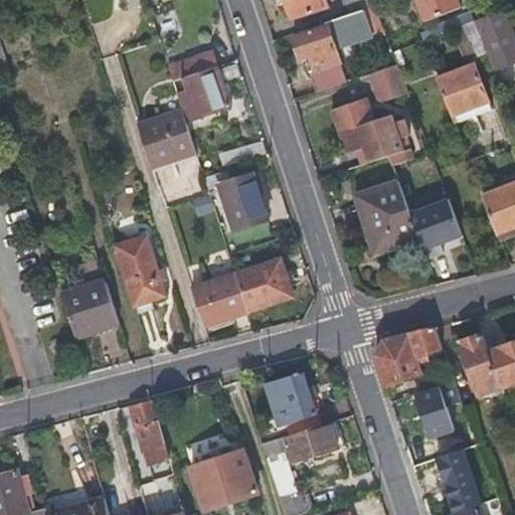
[(283,0),(290,19),(329,6),(327,0),(283,0)]
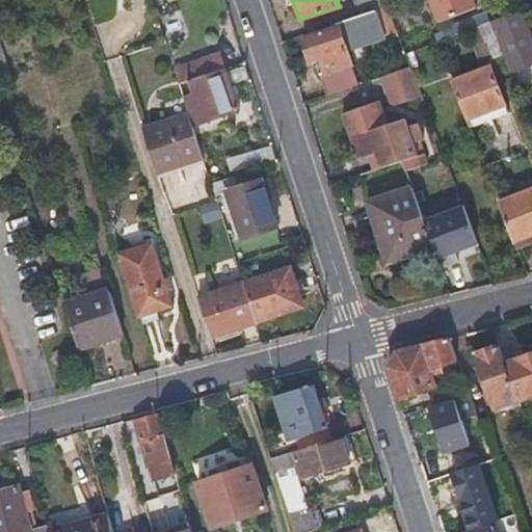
[(353,0),(351,1),(356,17),(372,11),(386,6),(383,0),(353,0)]
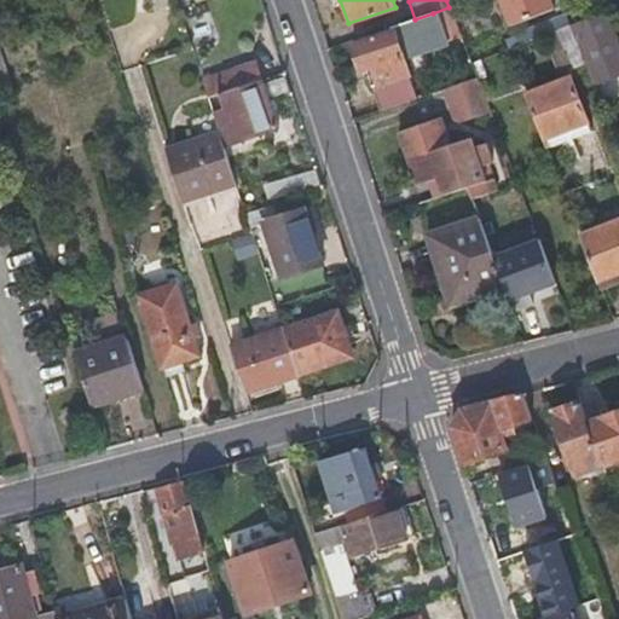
[(499,0),(509,23),(551,6),(548,0),(499,0)]
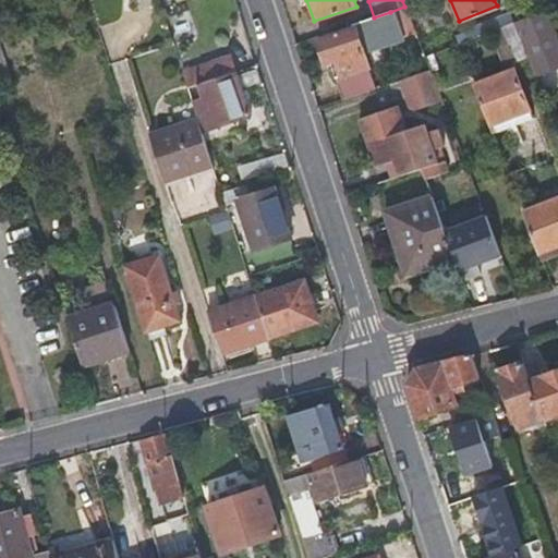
[(524,51),(532,72),(557,61),(557,46),(543,9),(512,20),(524,51)]
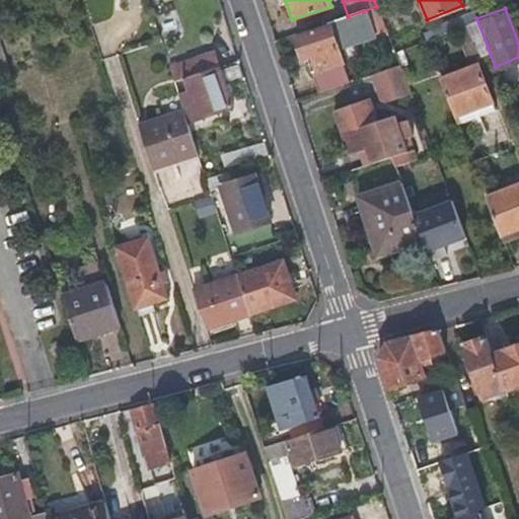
[(303,39),(322,93),(349,83),(337,50),(372,36),(363,11),(348,16),(327,23),(330,29),(303,39)]
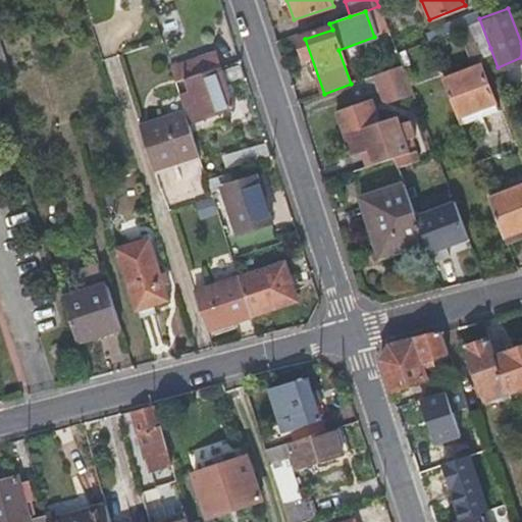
[(435,35),(460,25),(469,22),(466,13),(432,27),(435,35)]
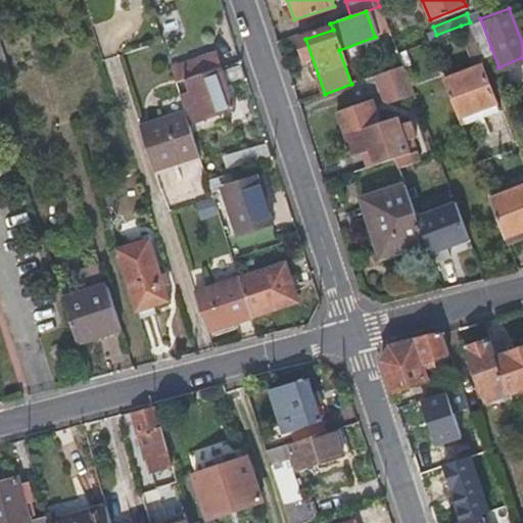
[(472,56),(491,48),(480,18),(470,22),(461,26),(472,56)]
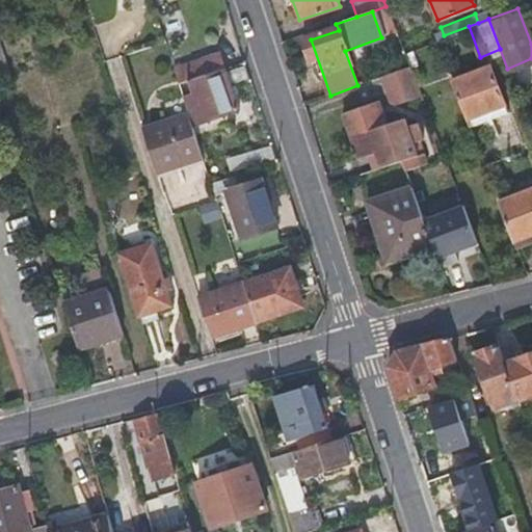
[(395,73),(409,68),(403,50),(389,55),(395,73)]
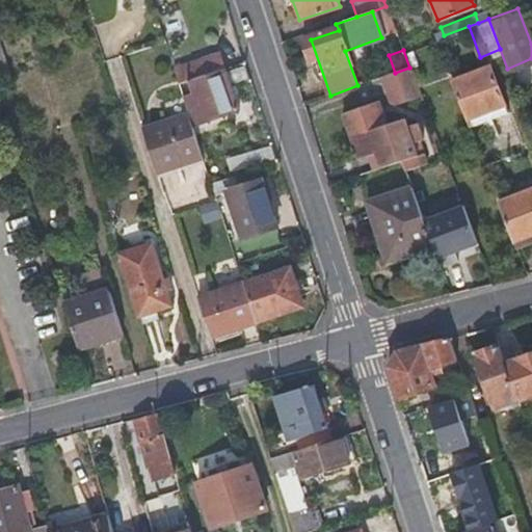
[(179,86),(222,72),(217,57),(174,71),(179,86)]
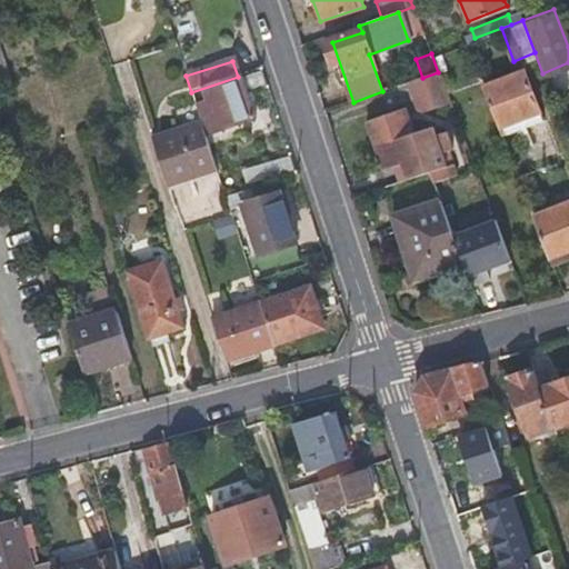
[(522,67),(480,83),(499,132),(542,116),(522,67)]
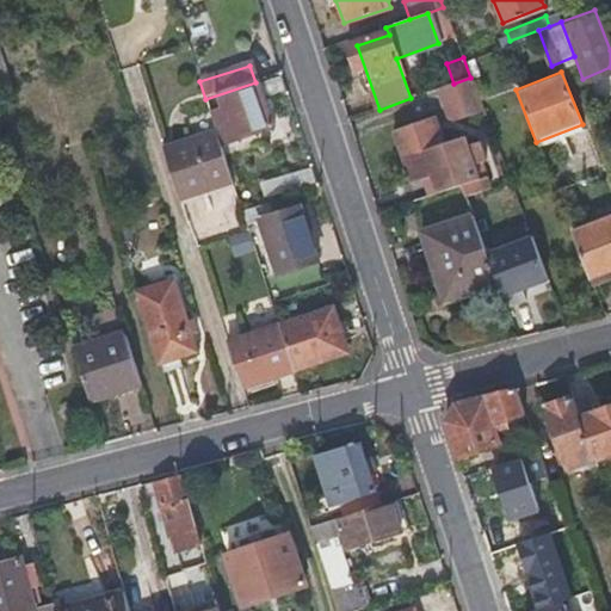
[(454,84),(442,87),(454,122),(482,111),(470,78),(454,84)]
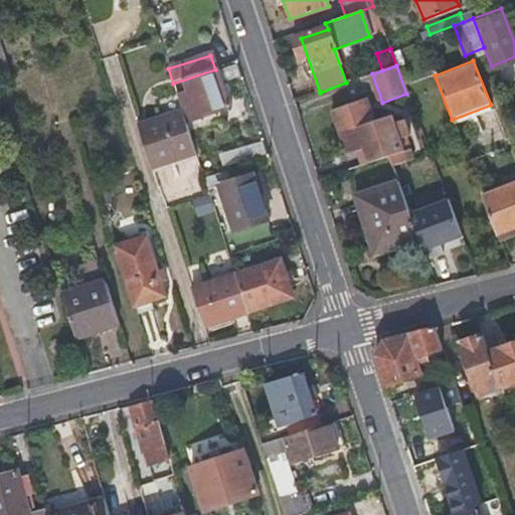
[(229,109),(217,68),(215,69),(173,83),(182,114),(186,124),(229,109)]
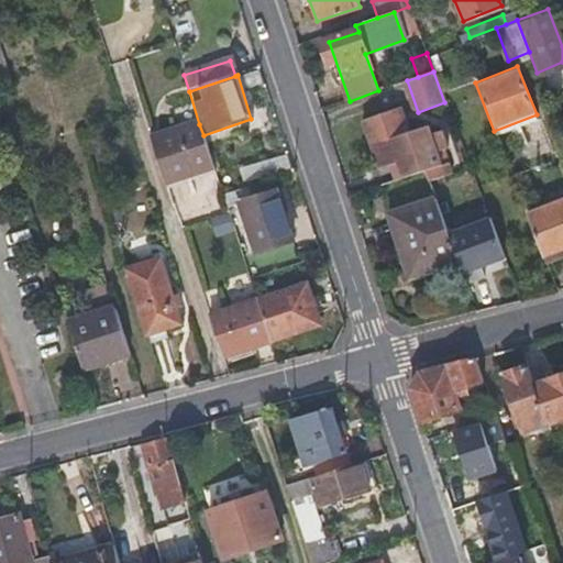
[(411,129),(404,105),(364,118),(383,168),(395,164),(400,181),(428,172),(431,183),(459,173),(453,161),(449,163),(435,122),(411,129)]
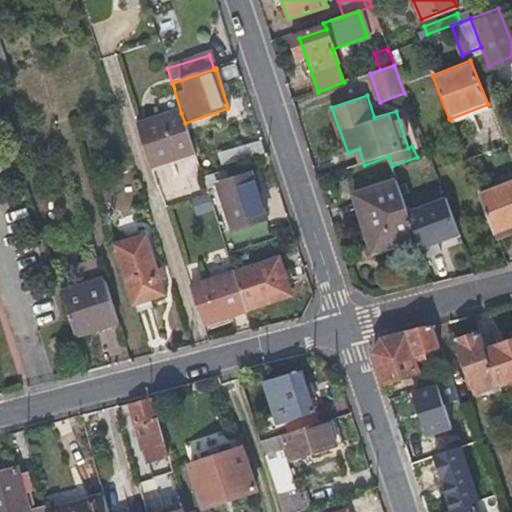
[(195,154),(185,123),(181,113),(140,126),(154,168),(195,154)]
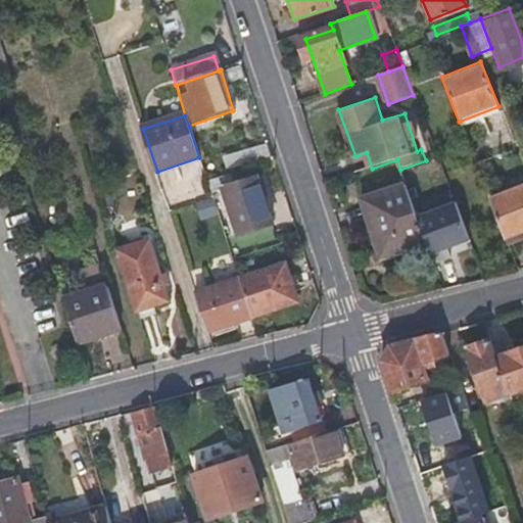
[(233,189),(229,176),(207,183),(211,196),(233,189)]
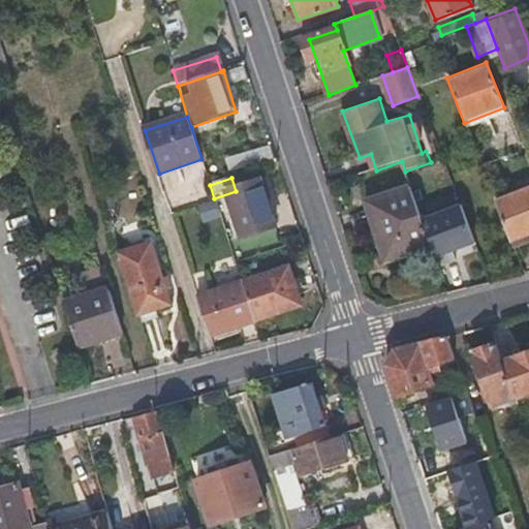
[(214,198),(228,242),(273,228),(259,183),(236,191),(214,198)]
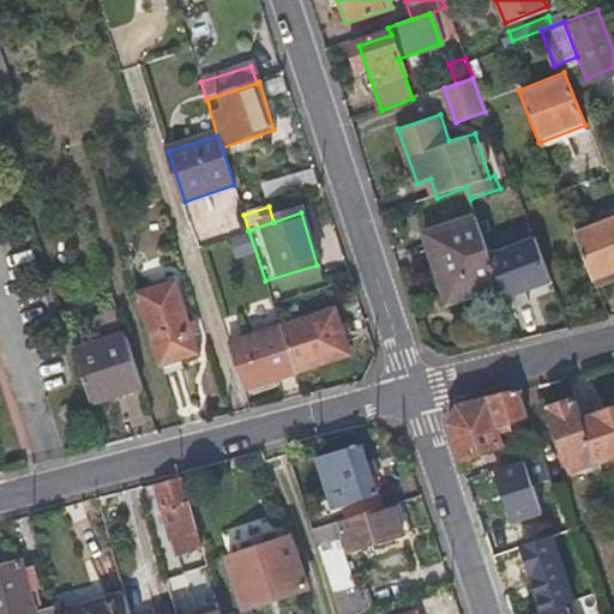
[(613,216),(572,230),(593,283),(613,274),(613,216)]
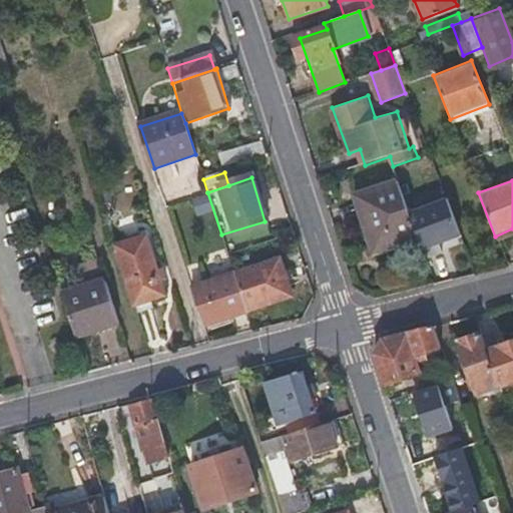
[(372,252),(418,237),(409,211),(404,196),(399,181),(354,196),(372,252)]
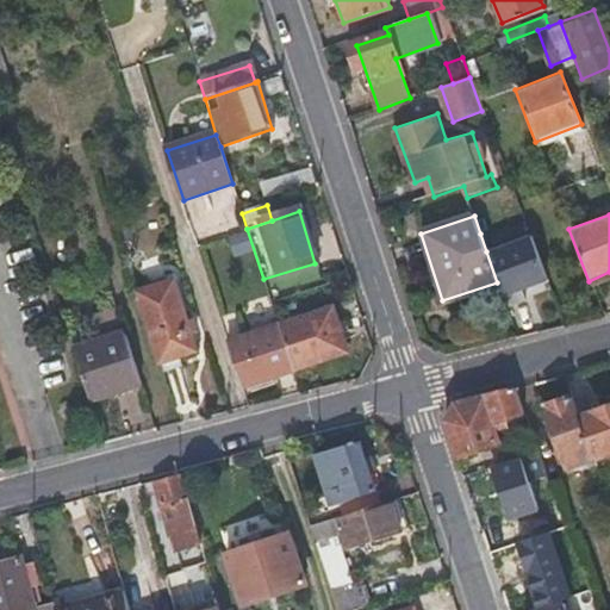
[(529,236),(486,251),(497,282),(505,307),(526,300),(522,290),(545,280),(529,236)]
